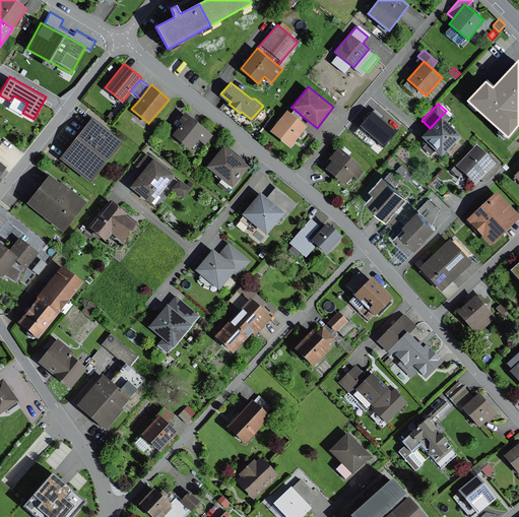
[(290,113),(287,110),(270,130),(290,146),(307,125),(299,119),(302,116),(294,109),(290,113)]
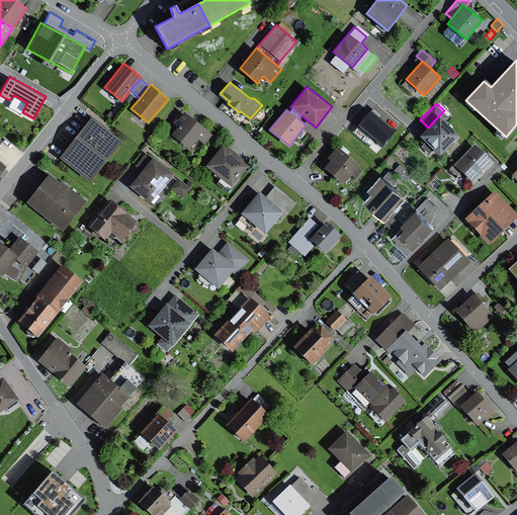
[(211,134),(184,111),(177,119),(181,122),(172,135),(190,149),(198,138),(204,143),(211,134)]
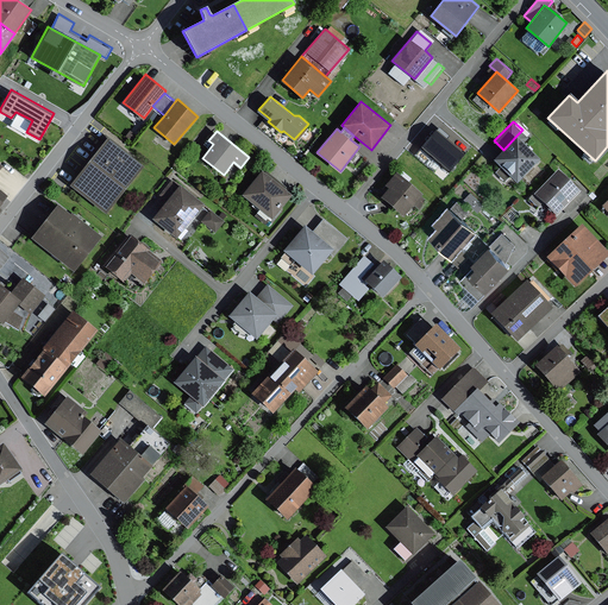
[(455,151),(436,131),(417,149),(437,169),(455,151)]
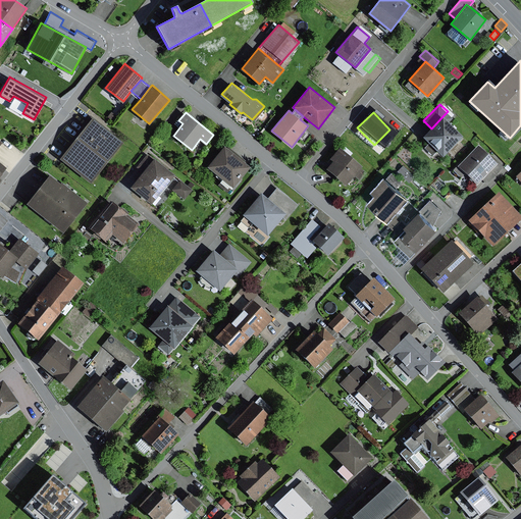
[(395,115),(391,120),(400,128),(405,123),(395,115)]
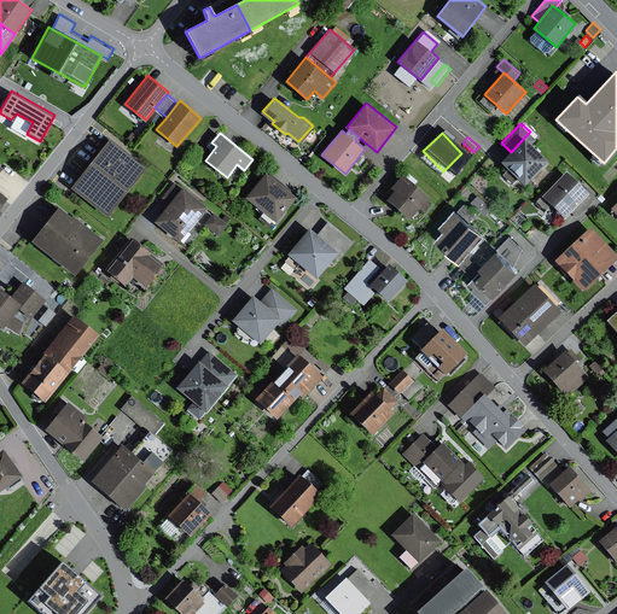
[(548,159),(525,136),(511,152),(501,162),(524,185),(548,159)]
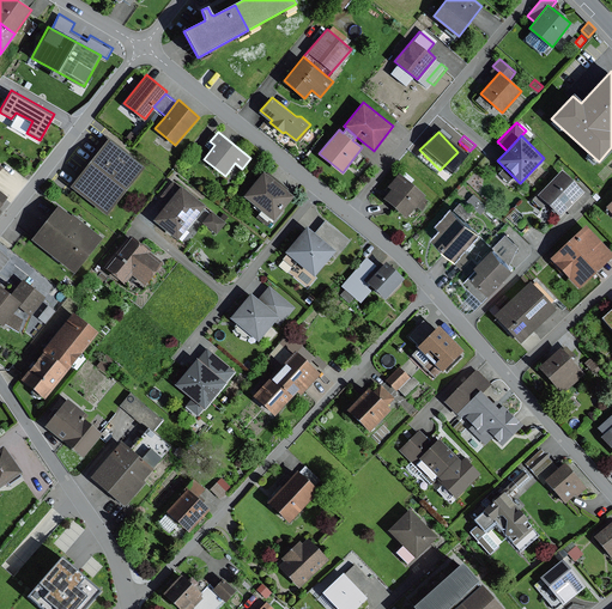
[(144,166),(108,139),(70,187),(105,214),(144,166)]
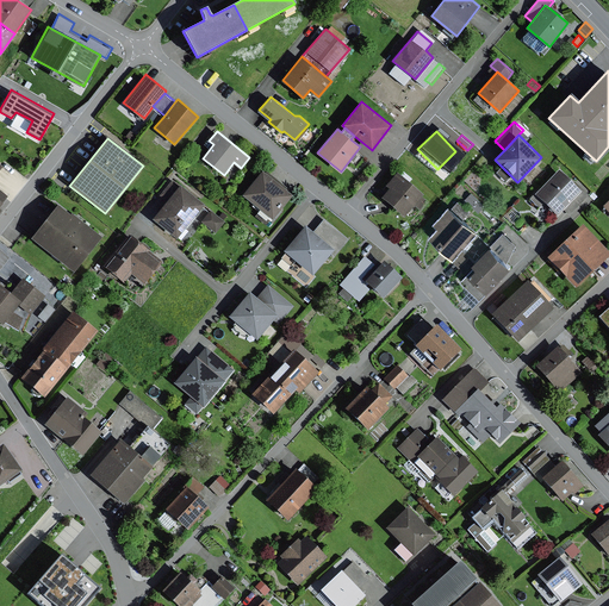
[(294,193),(262,168),(242,194),(274,219),(294,193)]
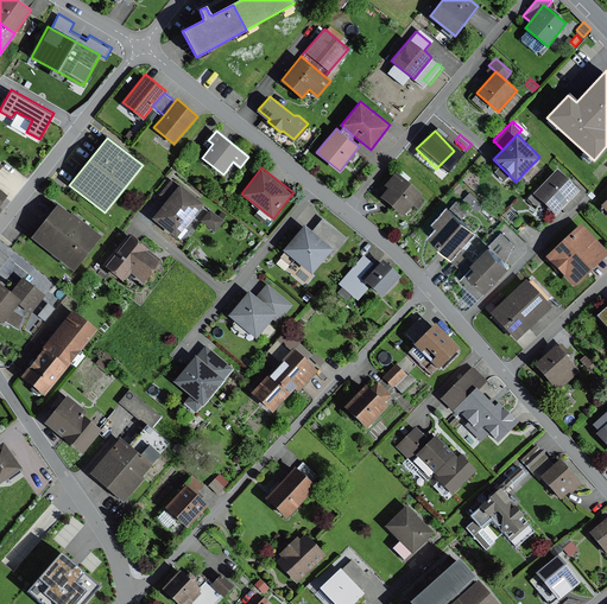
[(579,188),(557,169),(535,192),(543,199),(556,211),(579,188)]
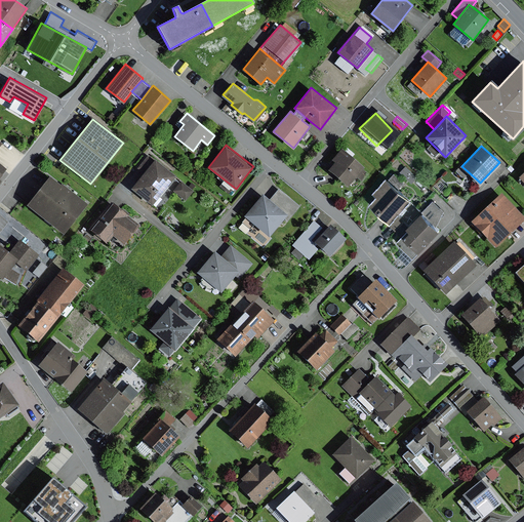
[(365,167),(341,147),(331,159),(334,162),(329,169),(348,186),(365,167)]
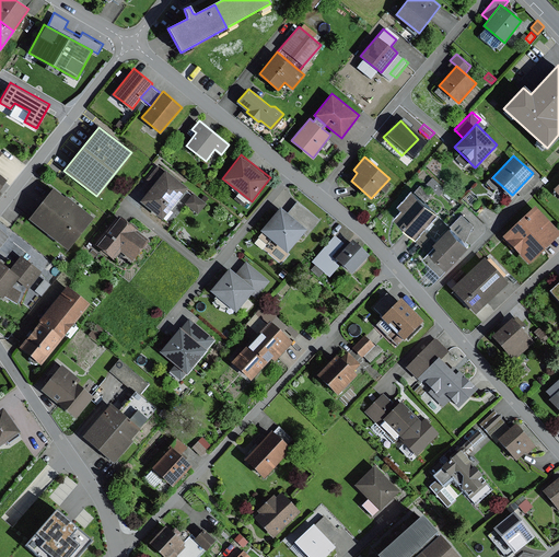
[(188,187),(159,163),(148,177),(154,183),(140,200),(163,219),(188,187)]
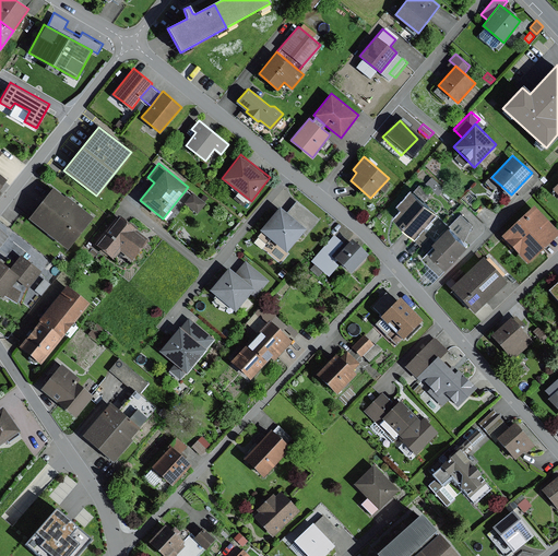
[(434,176),(429,181),(436,188),(441,182),(434,176)]
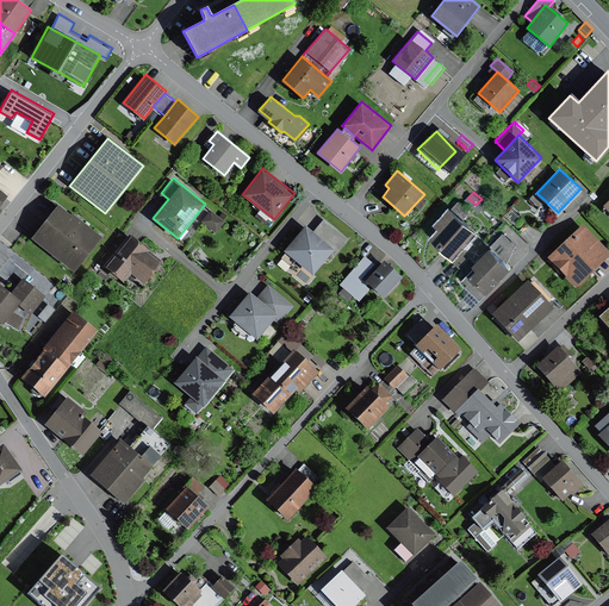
[(540,205),(545,200),(536,193),(532,198),(540,205)]
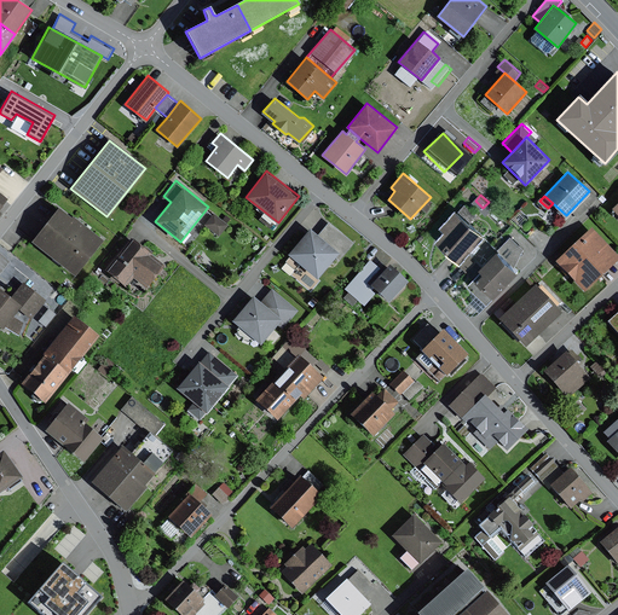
[(460,209),(458,208),(443,225),(448,228),(438,239),(462,260),(484,236),(486,232),(472,220),(479,212),(466,201),(460,209)]
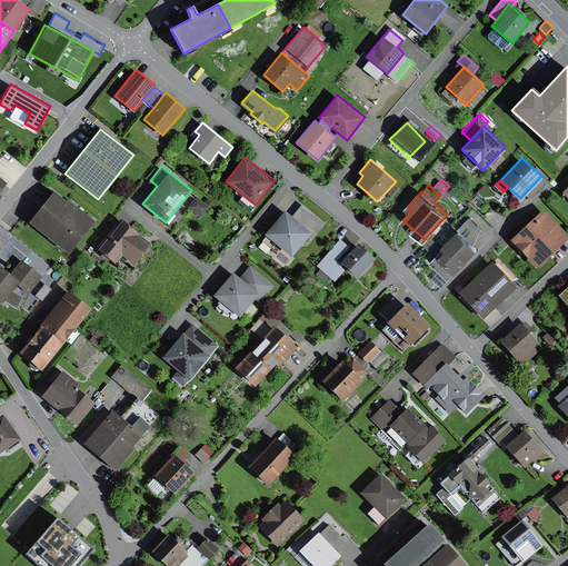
[(92,220),(53,190),(28,222),(68,252),(92,220)]
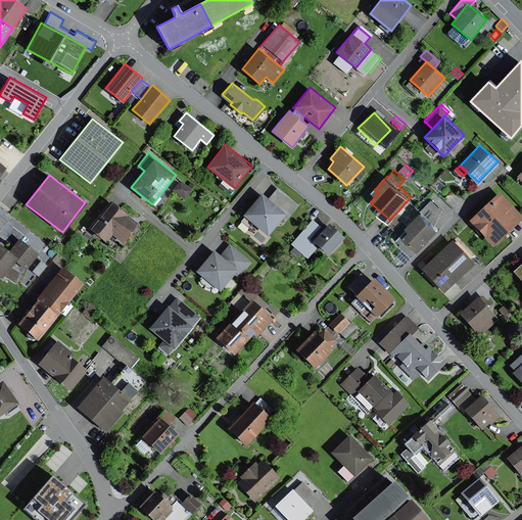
[(193,189),(181,179),(174,189),(186,198),(193,189)]
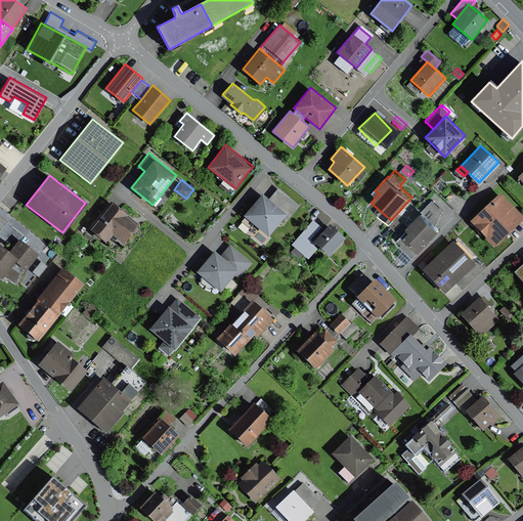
[(278,186),(268,199),(287,214),(290,216),(300,203),(278,186)]
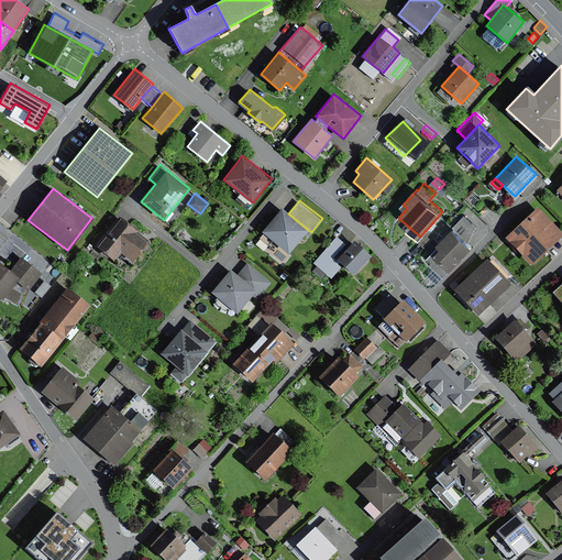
[(561,230),(538,206),(506,237),(532,264),(561,235),(561,230)]
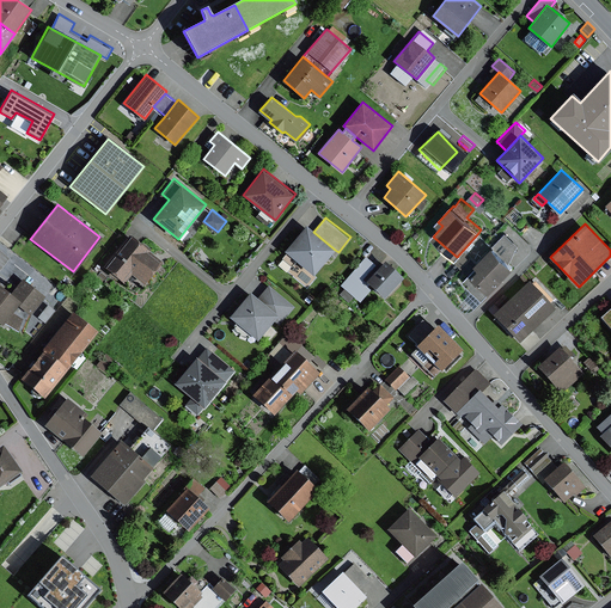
[(313,232),(306,227),(286,251),(315,275),(335,250),(313,232)]
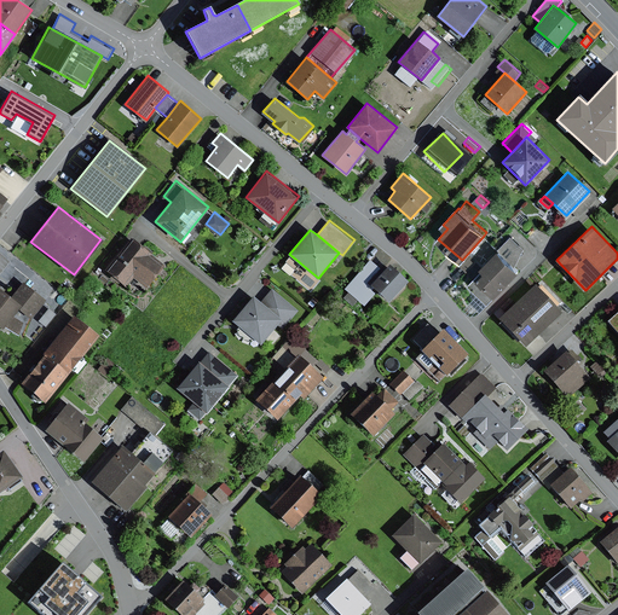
[(513,235),(500,249),(517,266),(525,247),(513,235)]
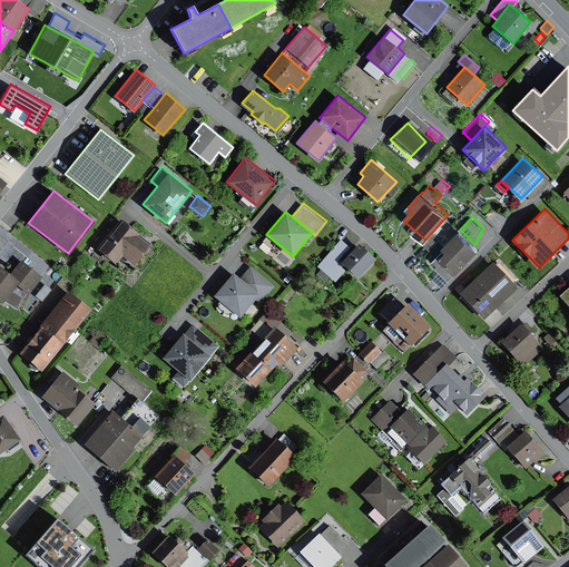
[(460,230),(445,217),(425,240),(423,242),(430,248),(440,238),(447,244),(460,230)]
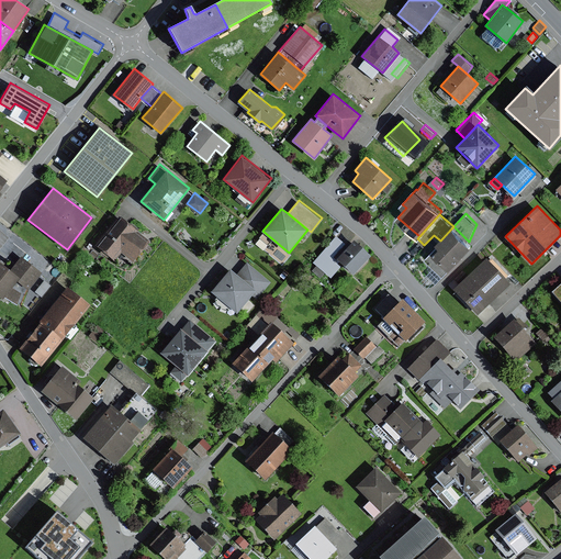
[(141,232),(120,215),(98,245),(114,258),(121,249),(134,260),(148,243),(138,235),(141,232)]
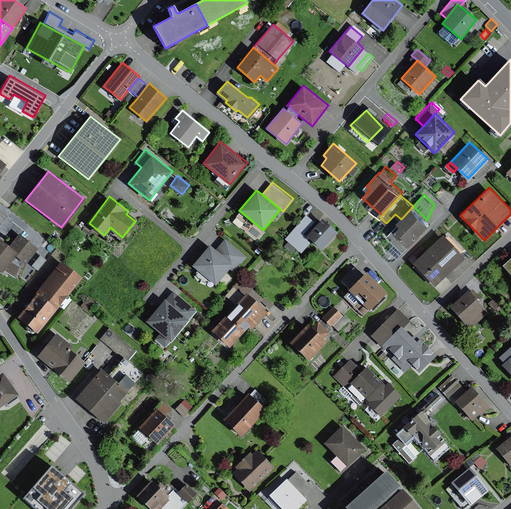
[(427,220),(413,206),(401,219),(387,234),(405,250),(430,223),(427,220)]
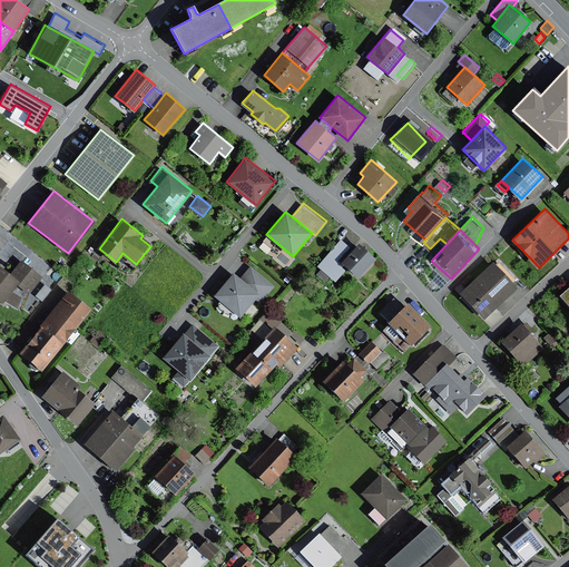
[(341,262),(352,248),(341,238),(317,264),(336,281),(347,269),(341,262)]
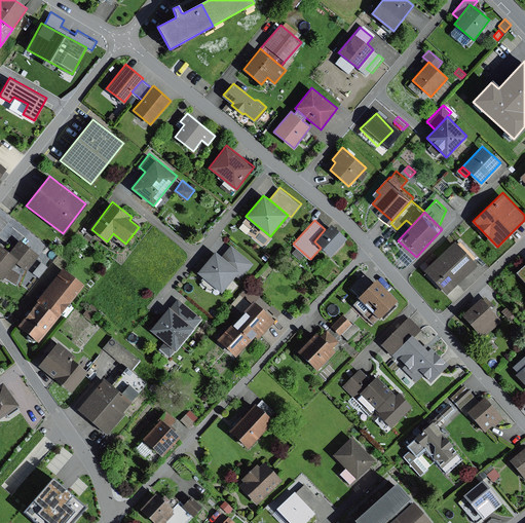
[(325,229),(314,241),(321,248),(330,256),(346,239),(331,224),(325,229)]
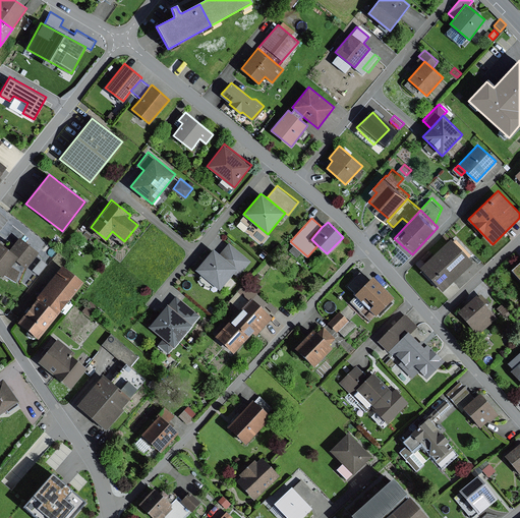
[(450,239),(419,268),(443,292),(473,263),(468,257),(472,253),(456,236),(451,240),(450,239)]
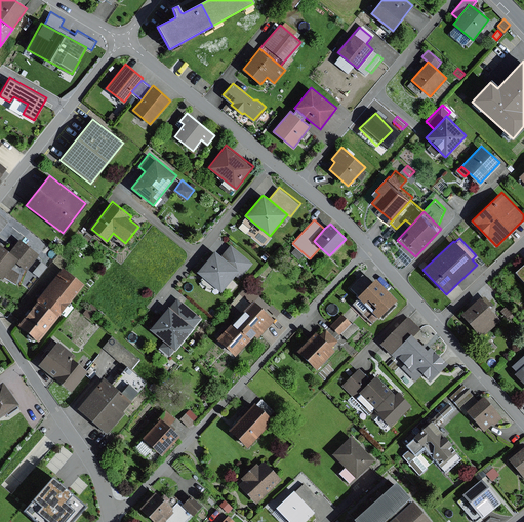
[(19,239),(9,251),(18,259),(28,267),(38,254),(19,239)]
